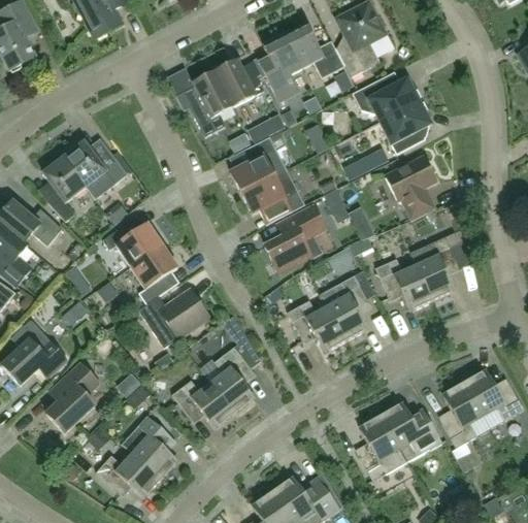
[(0,51),(9,68),(35,55),(25,35),(37,28),(23,0),(18,0),(0,8),(0,22),(2,26),(0,26),(0,51)]
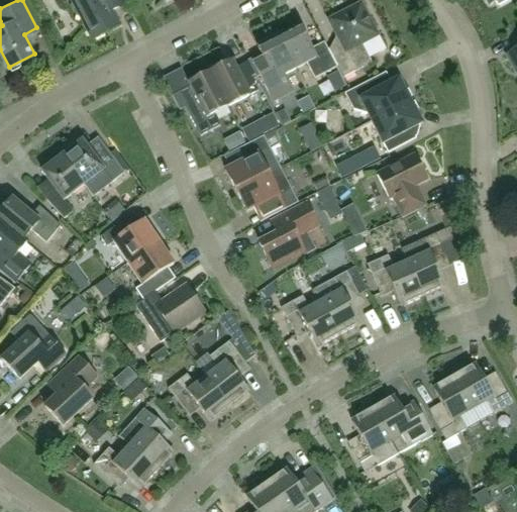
[(92,35),(119,21),(111,5),(112,1),(114,0),(72,0),(71,3),(76,12),(81,13),(92,35)]
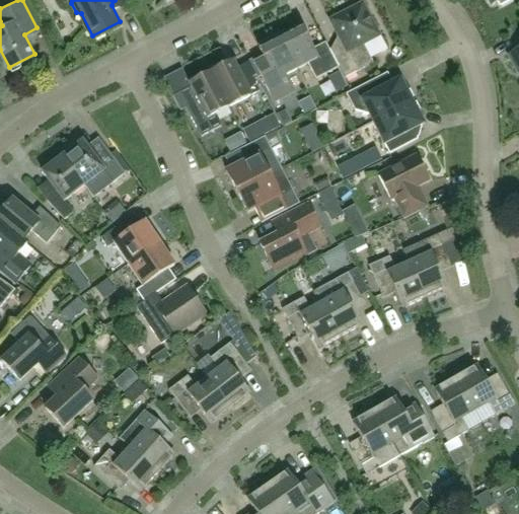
[(329,46),(339,63),(344,74),(373,59),(363,40),(379,31),(363,0),(360,0),(335,14),(331,20),(342,40),(329,46)]
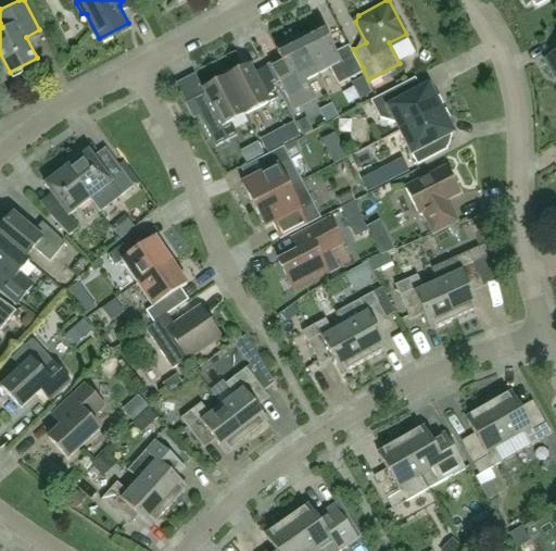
[(363,67),(353,49),(349,41),(335,49),(321,24),(299,36),(317,71),(329,64),(338,80),(363,67)]
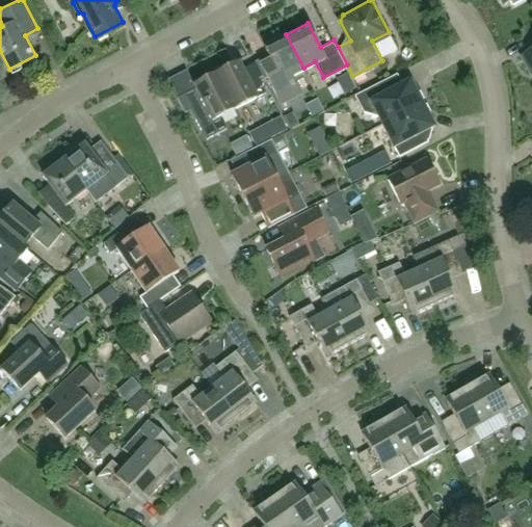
[(267,74),(278,96),(298,85),(292,73),(303,68),(286,34),(265,45),(277,69),(267,74)]
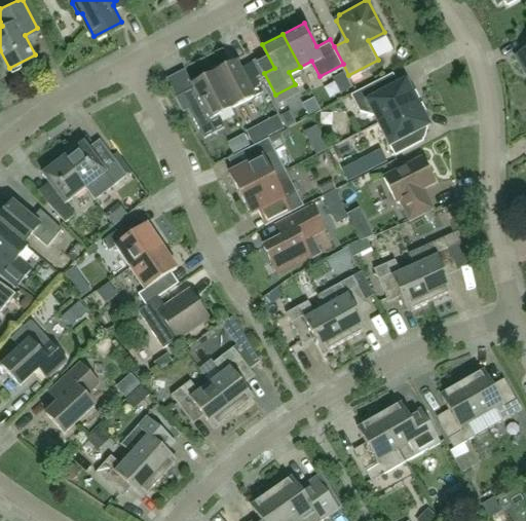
[(525,43),(515,50),(525,69),(525,67),(525,43)]
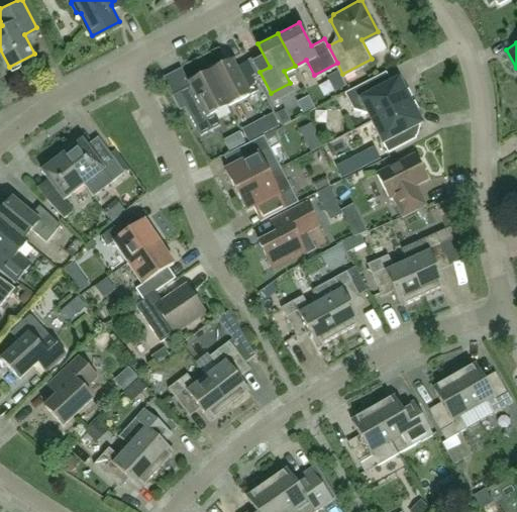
[(228,103),(259,87),(251,73),(254,71),(247,58),(235,65),(231,57),(210,69),(228,103)]
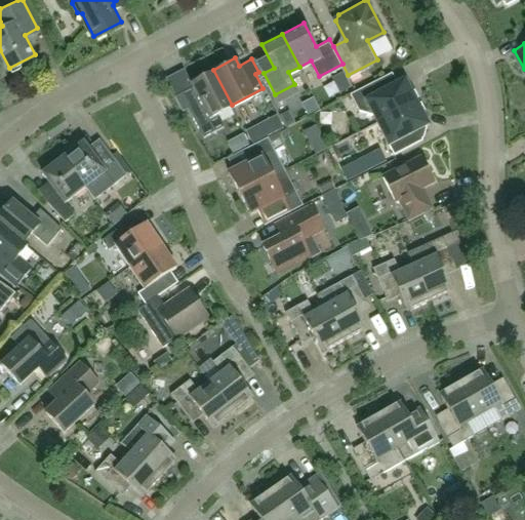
[(203,134),(224,123),(217,112),(232,105),(213,70),(192,81),(195,88),(183,94),(203,134)]
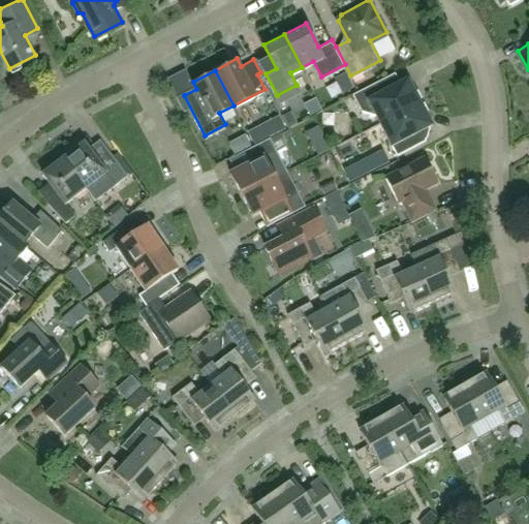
[(382,89),(377,79),(352,92),(361,109),(376,113),(379,120),(419,99),(407,76),(382,89)]
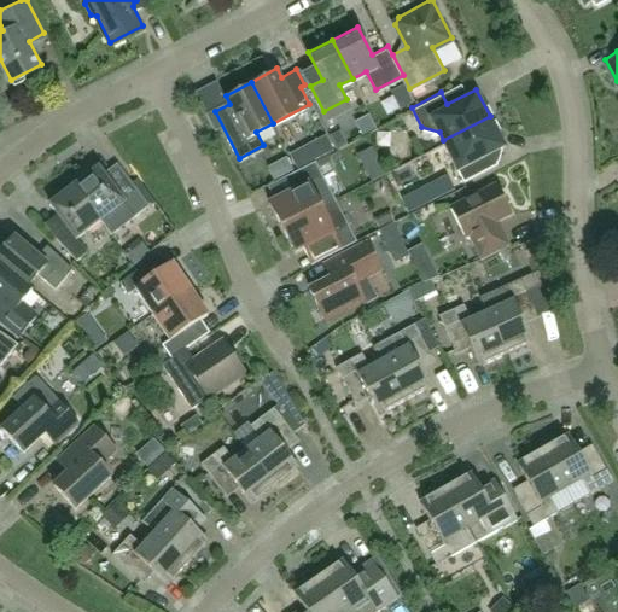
[(464,179),(497,161),(494,153),(495,149),(505,144),(490,116),(443,140),(464,179)]
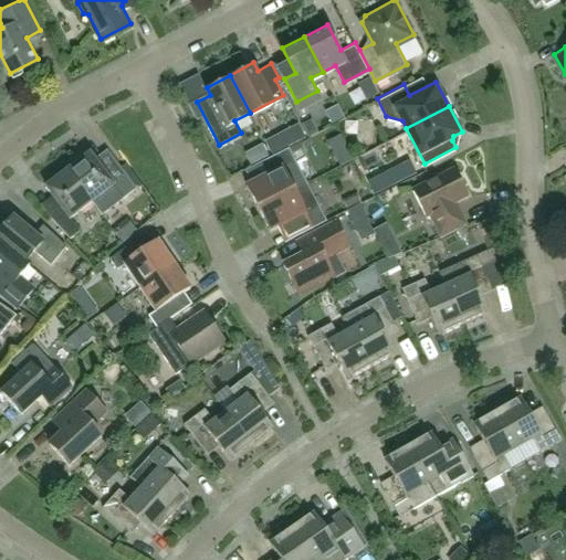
[(357,116),(342,115),(341,133),(356,134),(357,116)]
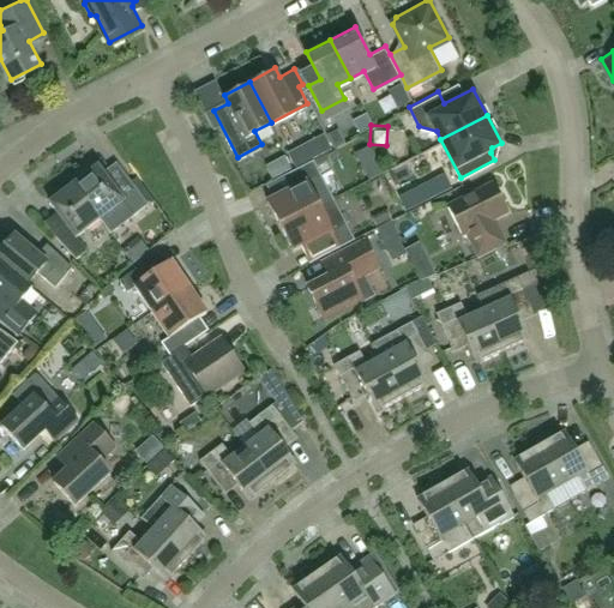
[(437,156),(433,148),(422,152),(427,161),(437,156)]
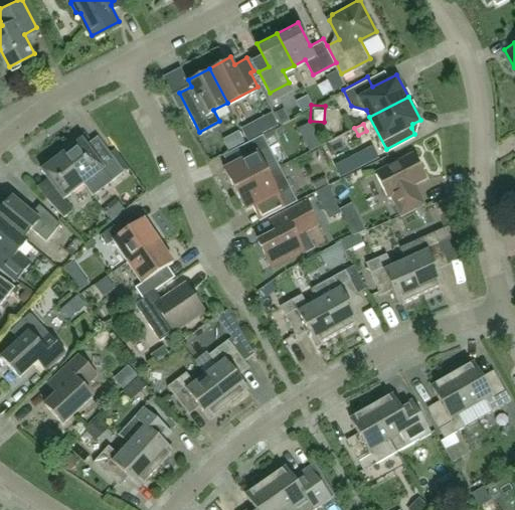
[(246,154),(224,166),(234,186),(268,170),(262,159),(274,153),(263,132),(241,143),(246,154)]
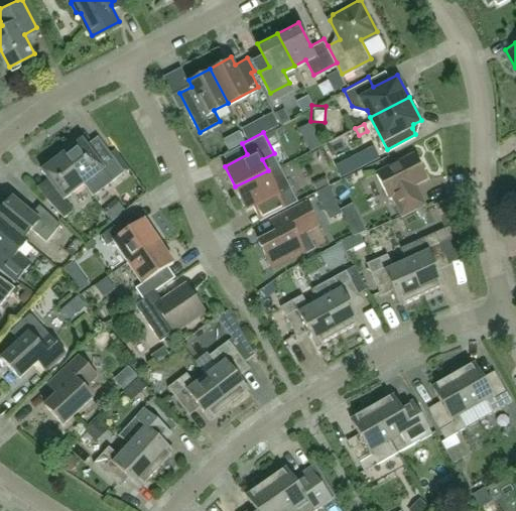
[(97,157),(82,137),(61,152),(84,180),(96,171),(105,183),(124,168),(109,148),(97,157)]
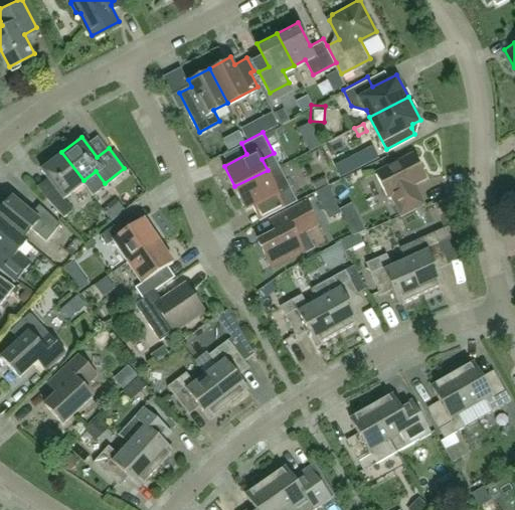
[(340,175),(360,164),(351,149),(332,160),(340,175)]
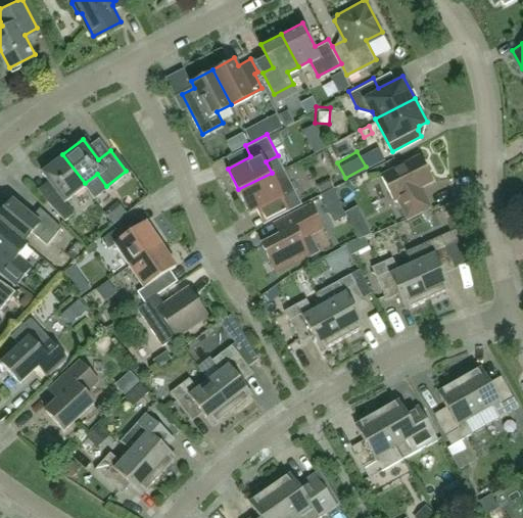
[(420,184),(432,178),(420,152),(381,172),(393,197),(397,196),(407,216),(430,203),(420,184)]
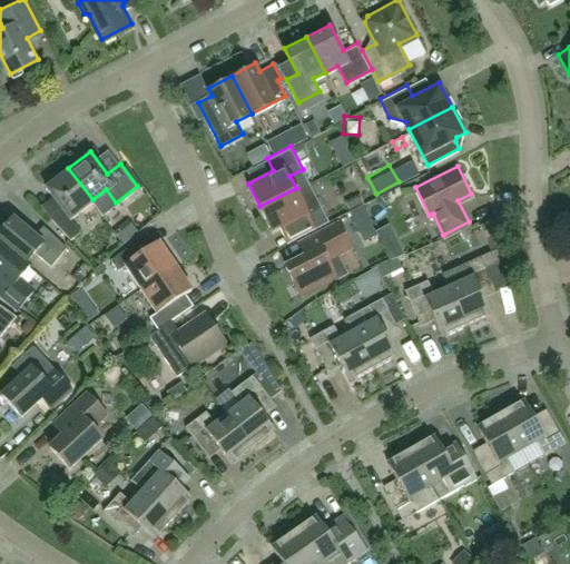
[(62,207),(51,216),(70,236),(80,229),(70,216),(92,199),(68,168),(46,185),(62,207)]
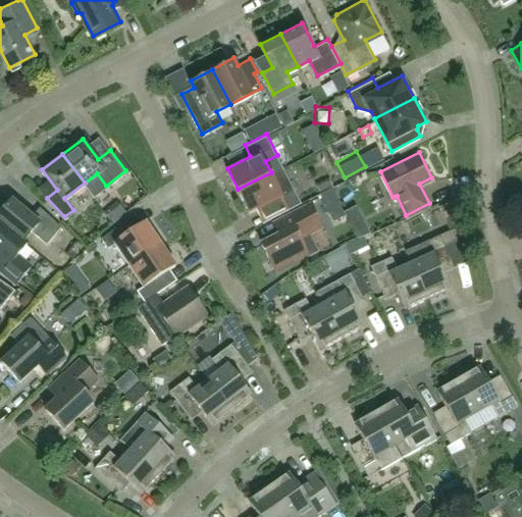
[(190,171),(192,182),(210,177),(207,166),(190,171)]
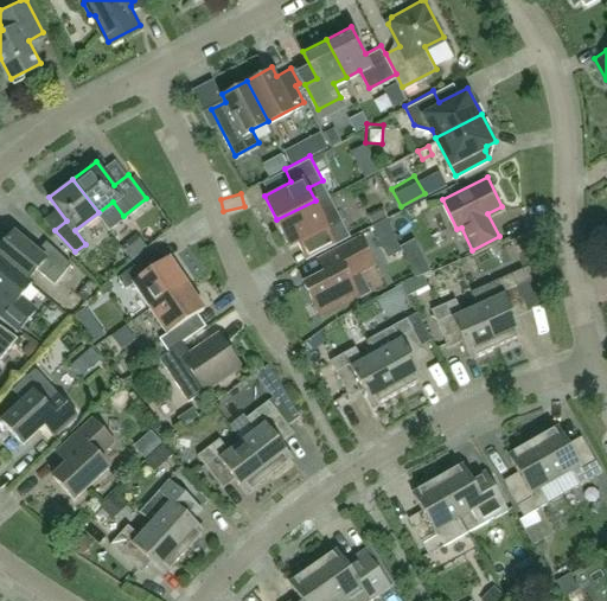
[(317,230),(325,247),(350,234),(336,205),(330,193),(315,200),(276,219),(289,244),(317,230)]
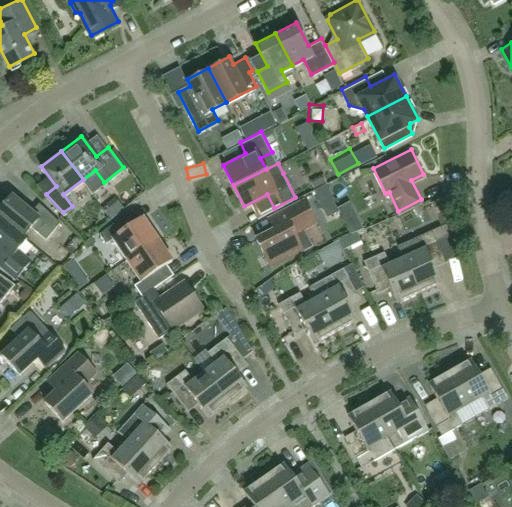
[(305,187),(316,207),(331,198),(319,179),(305,187)]
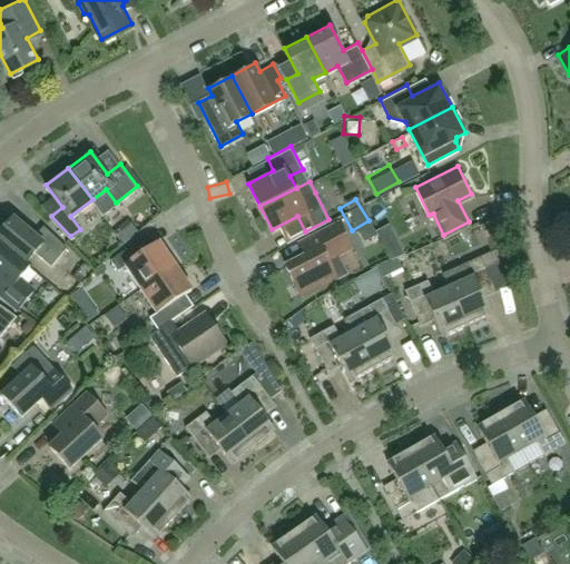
[(35,233),(12,215),(0,229),(0,238),(26,260),(26,259),(35,249),(51,264),(67,245),(43,223),(35,233)]
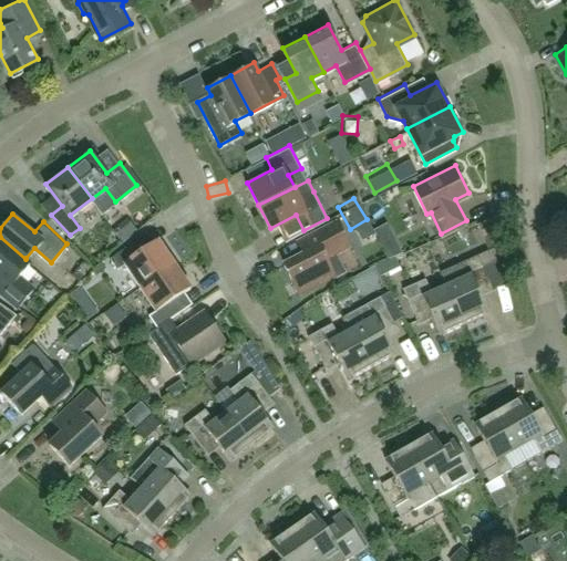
[(306,250),(284,261),(300,291),(346,268),(336,251),(349,243),(336,218),(298,237),(306,250)]
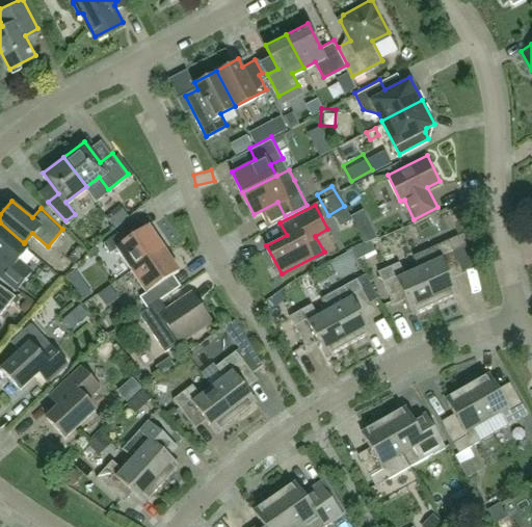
[(110,249),(116,245),(131,267),(163,245),(149,224),(136,232),(130,221),(103,240),(110,249)]
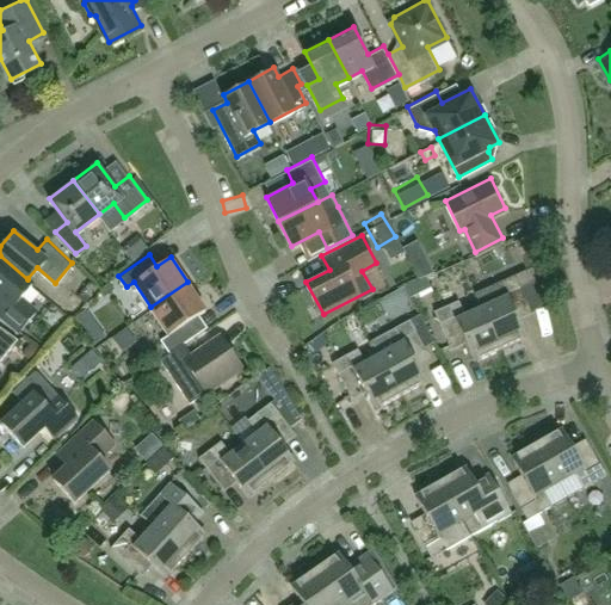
[(0,294),(0,312),(19,328),(36,308),(20,295),(31,282),(28,278),(28,279),(0,255),(0,294)]
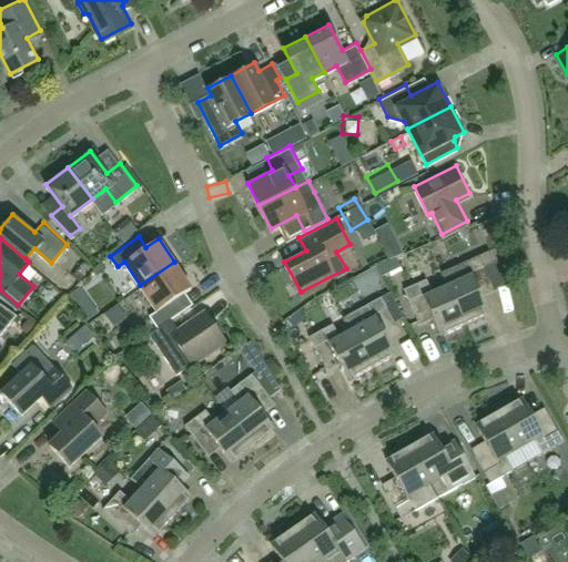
[(489,310),(478,286),(505,275),(499,243),(456,263),(463,277),(447,284),(465,322),(489,310)]
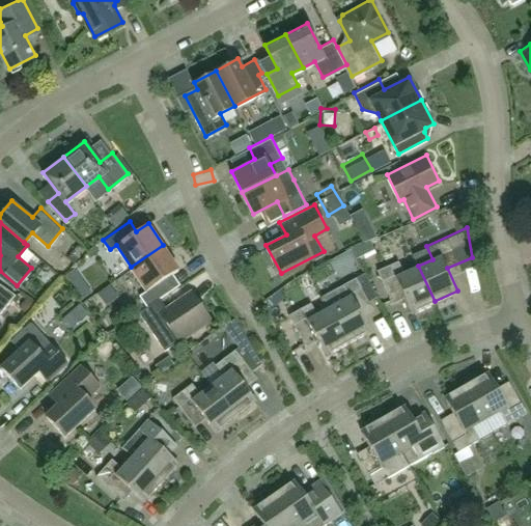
[(390,250),(401,246),(395,231),(385,234),(390,250)]
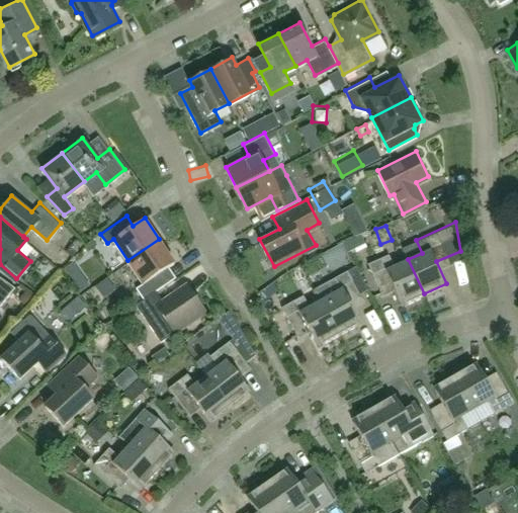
[(163,268),(174,260),(159,239),(127,260),(142,281),(136,285),(144,297),(156,288),(170,279),(163,268)]
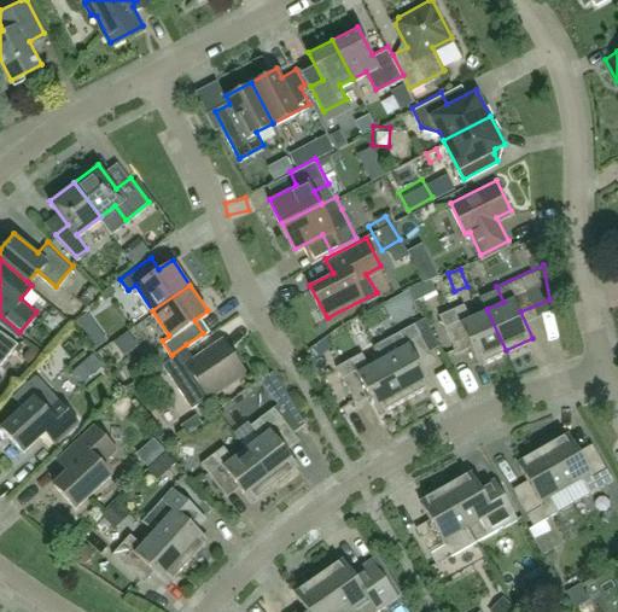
[(467,337),(478,362),(506,350),(487,309),(471,316),(464,301),(439,312),(444,324),(445,324),(454,343),(467,337)]
